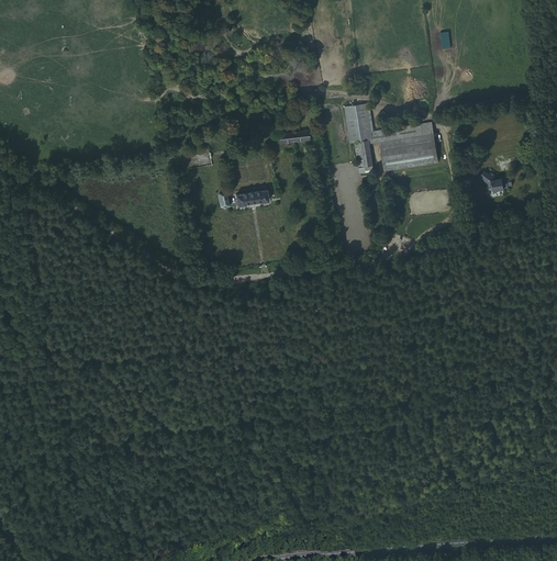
[(367,145),(370,144),(368,133),(370,133),(366,103),(360,104),(363,119),(367,145)]
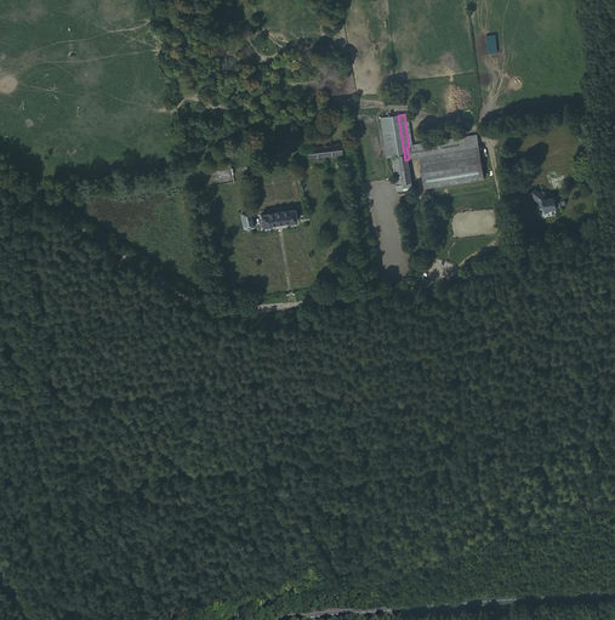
[(400,131),(398,115),(381,118),(383,135),(394,132),(400,131)]
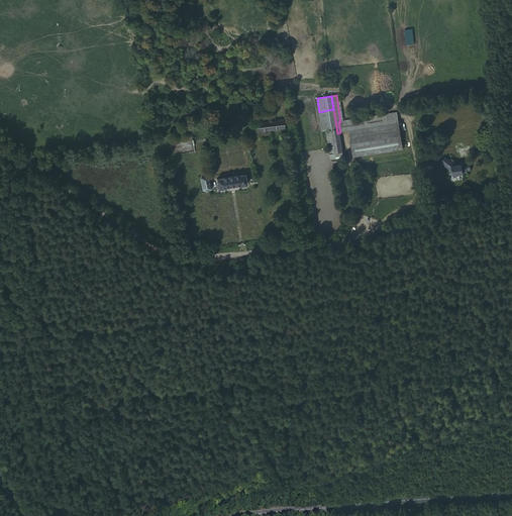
[(319,112),(317,98),(313,99),(319,132),(322,131),(319,112)]
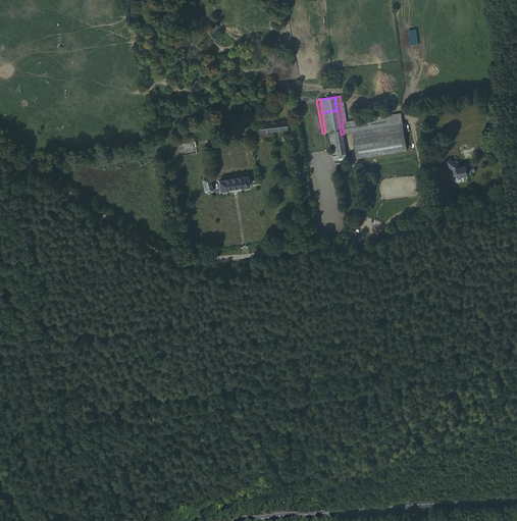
[(330,161),(343,159),(345,159),(341,135),(337,110),(331,111),(322,113),(325,133),(330,161)]
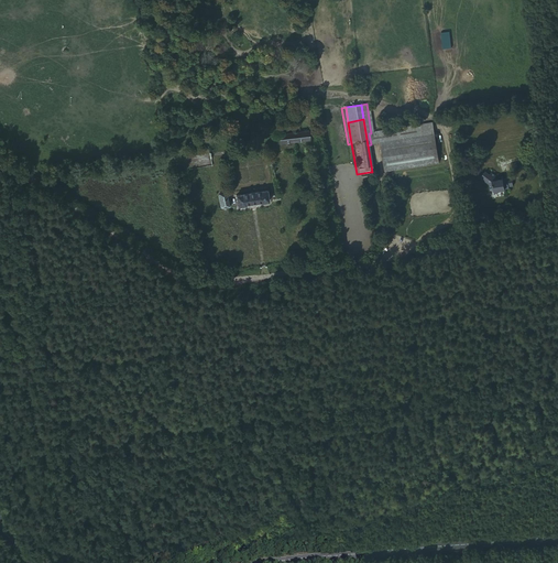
[(371,144),(379,143),(434,134),(431,123),(371,133),(369,133),(371,144)]
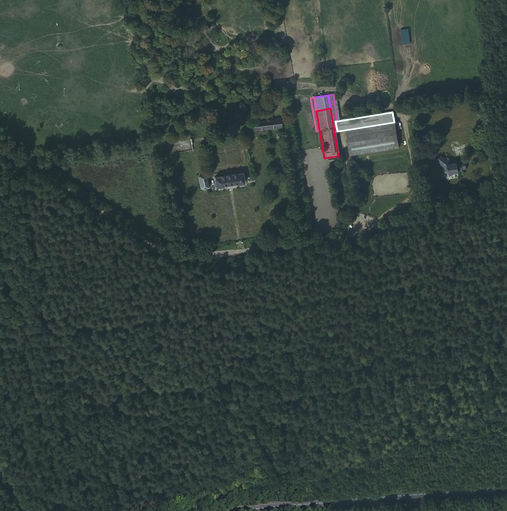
[(278,128),(278,120),(250,123),(251,130),(278,128)]
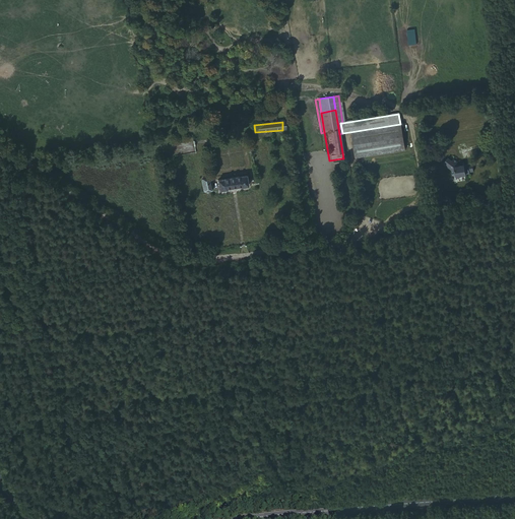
[(376,153),(376,154),(404,149),(400,124),(349,132),(353,157),(358,156),(376,153)]
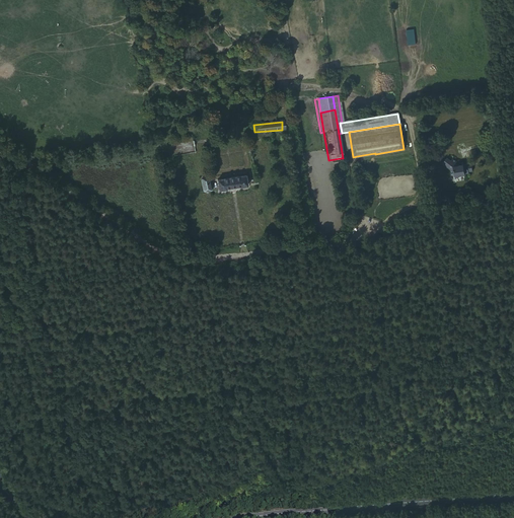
[(443,164),(451,170),(455,172),(455,177),(458,179),(461,176),(465,175),(465,174),(468,174),(467,172),(470,171),(469,163),(457,165),(454,163),(455,161),(452,159),(451,161),(447,158),(443,164)]
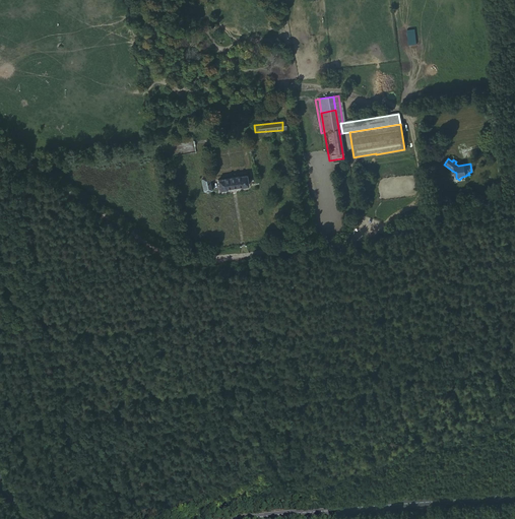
[(246,187),(246,186),(244,177),(215,181),(217,191),(217,192),(226,190),(239,187),(239,188),(246,187)]
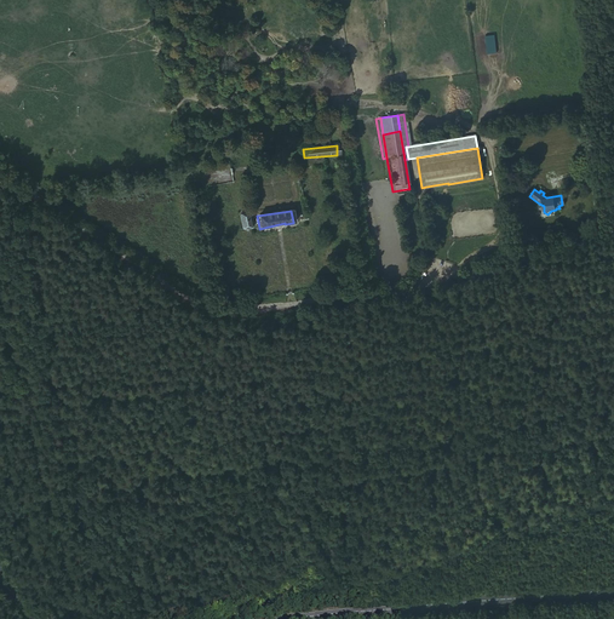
[(245,229),(250,229),(247,216),(237,217),(239,223),(240,230),(245,229)]
